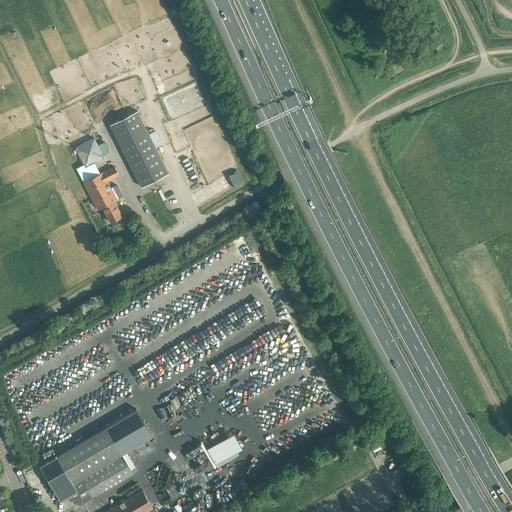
[(130,107),(108,119),(110,123),(132,112),(130,107)]
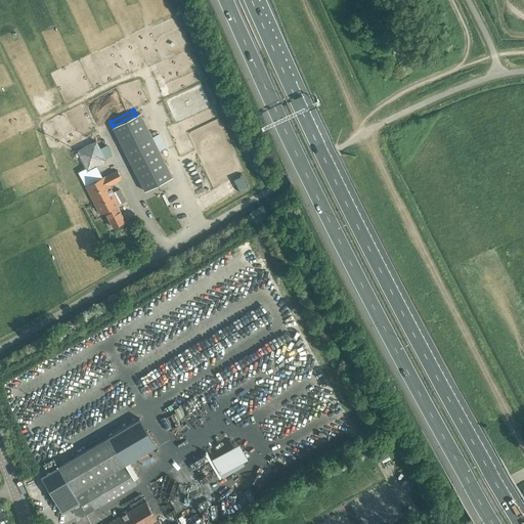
[(173,177),(140,114),(114,127),(145,190),(173,177)]
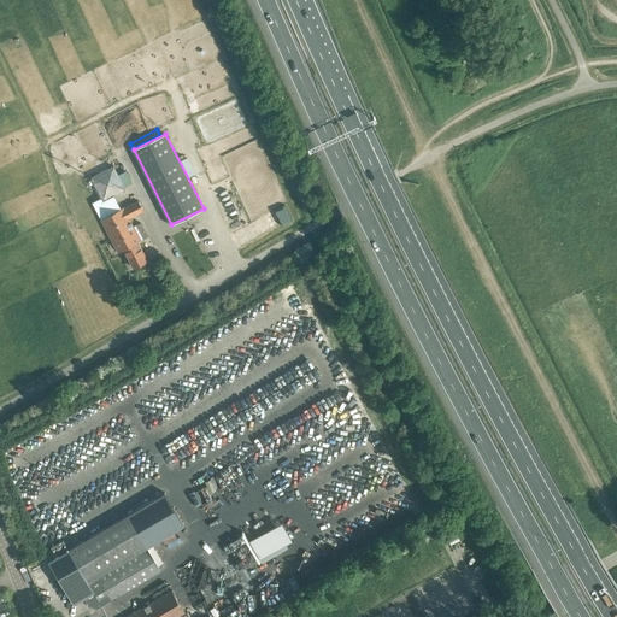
[(90,176),(104,198),(134,182),(125,169),(118,172),(113,164),(90,176)]
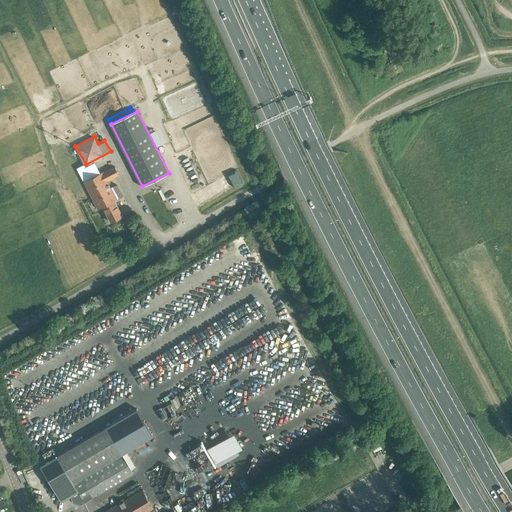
[(107,181),(108,180),(119,174),(115,166),(103,172),(102,171),(84,181),(98,209),(103,206),(111,222),(122,216),(114,201),(122,196),(116,184),(110,187),(107,181)]
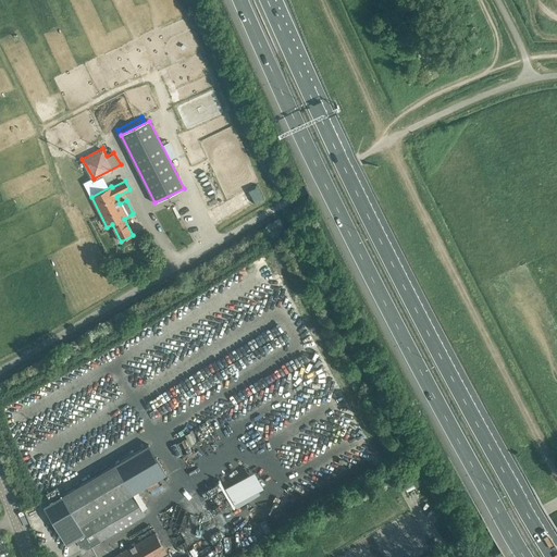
[(231,215),(265,198),(259,185),(233,199),(236,207),(229,210),(231,215)]
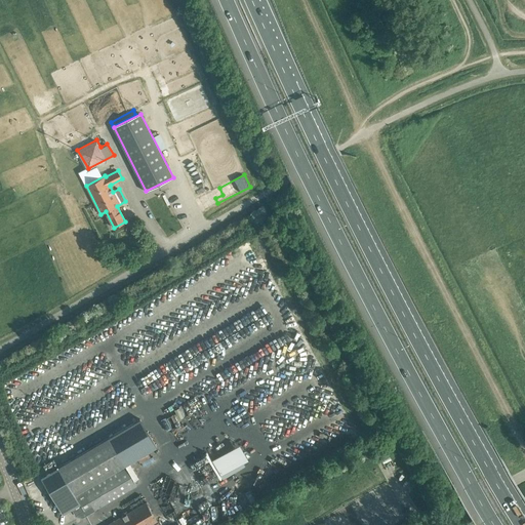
[(76,495),(125,466),(157,447),(140,418),(58,467),(76,495)]
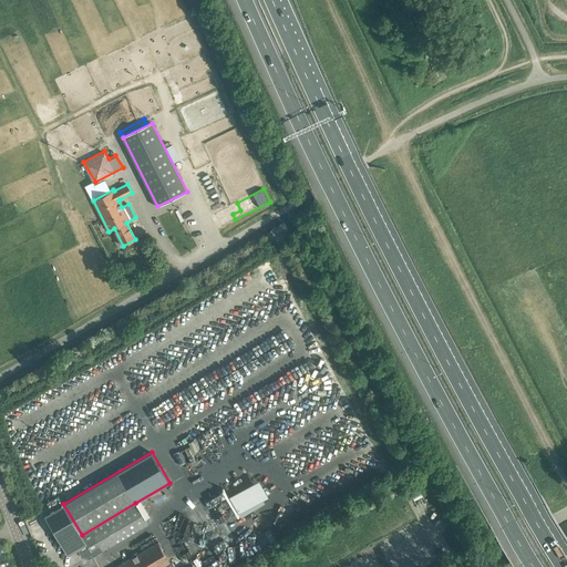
[(32,486),(42,506),(50,502),(40,483),(32,486)]
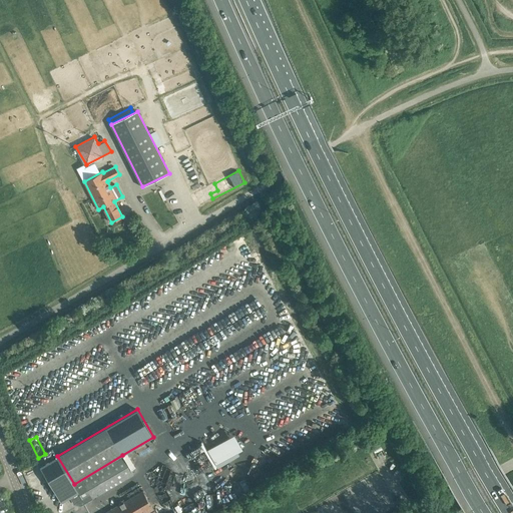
[(81,505),(85,503),(75,485),(74,484),(57,456),(47,462),(40,466),(62,502),(70,497),(74,503),(81,505)]
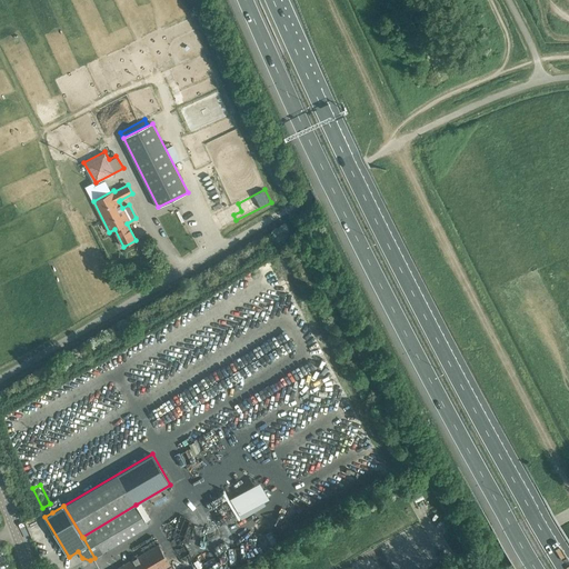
[(137,507),(83,538),(95,558),(148,527),(137,507)]
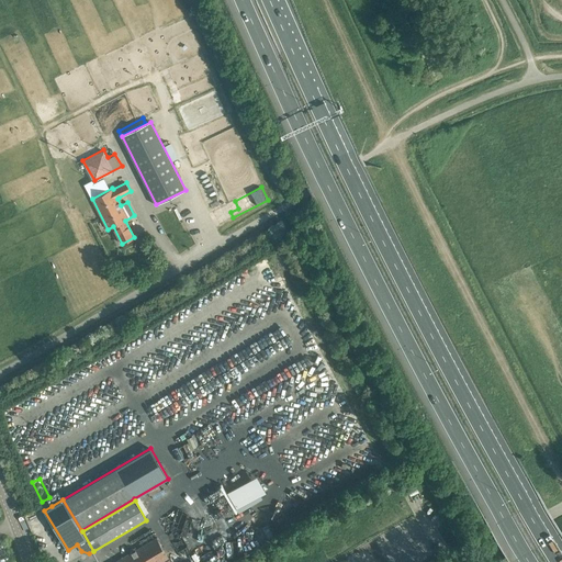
[(251,527),(246,517),(240,520),(246,530),(251,527)]
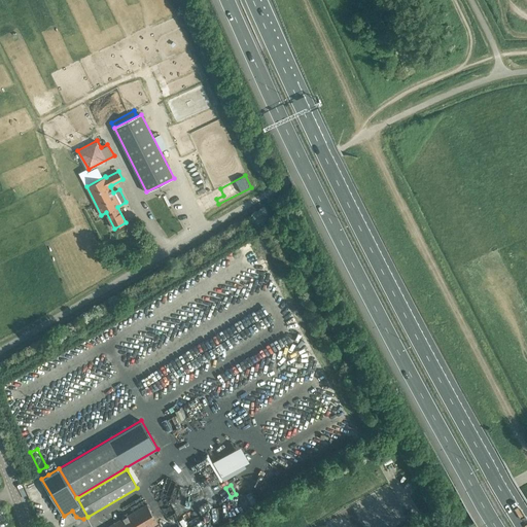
[(147,504),(107,526),(150,526),(165,520),(156,505),(150,510),(147,504)]
